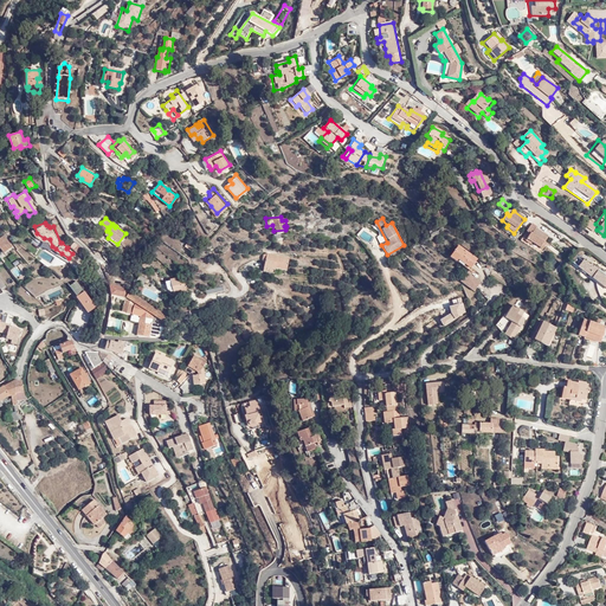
[(536,223),(529,230),(533,233),(529,239),(545,251),(552,243),(549,240),(552,237),(541,229),(542,227),(536,223)]
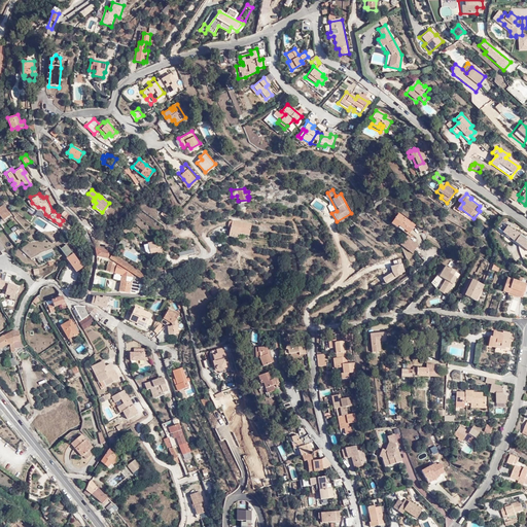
[(3,206),(0,208),(0,213),(6,220),(11,215),(3,206)]
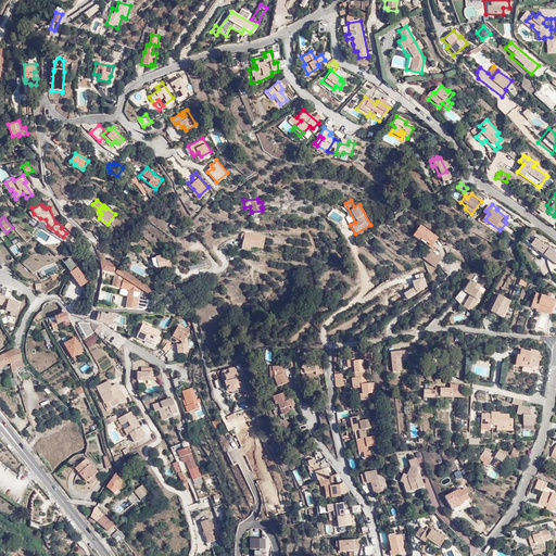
[(71,230),(76,226),(71,219),(65,225),(71,230)]
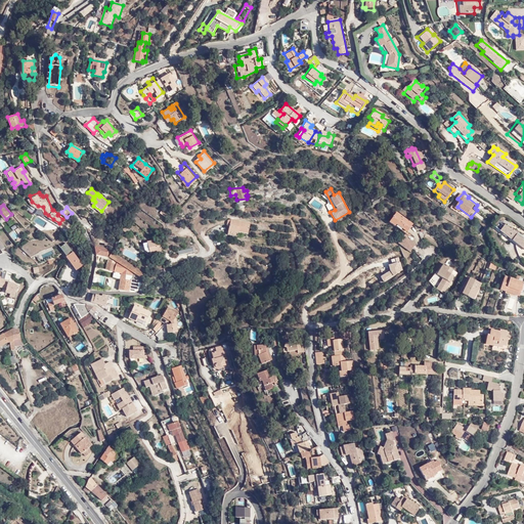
[(395,213),(387,223),(392,227),(394,225),(404,232),(410,224),(395,213)]
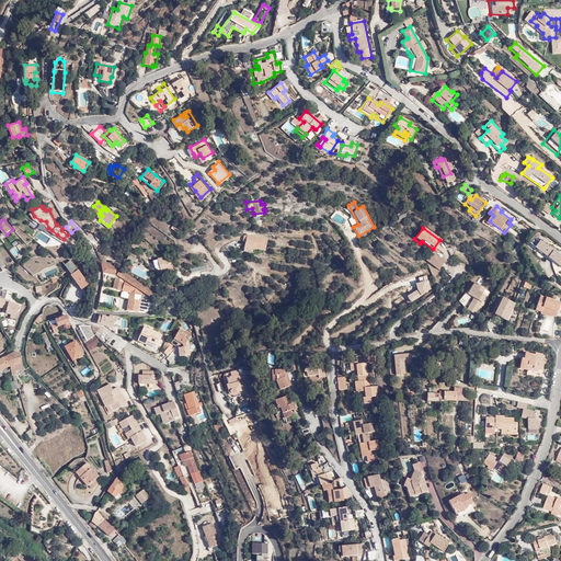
[(247,242),(245,251),(251,252),(252,247),(264,249),(266,238),(245,233),(243,242),(247,242)]
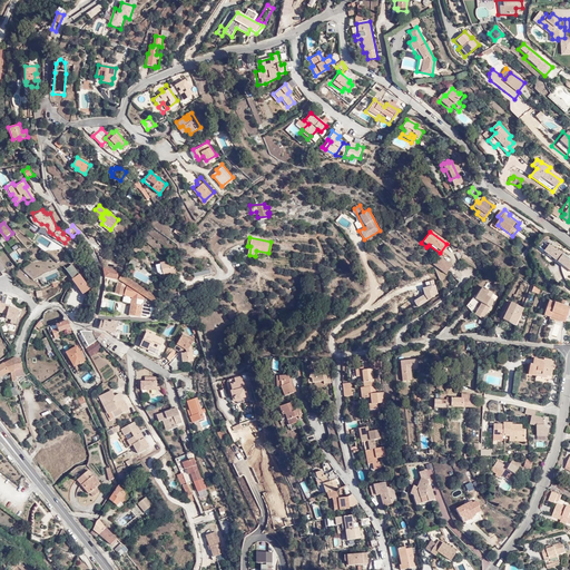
[(548,245),(541,253),(568,274),(569,272),(569,262),(568,261),(569,259),(556,249),(554,251),(548,245)]
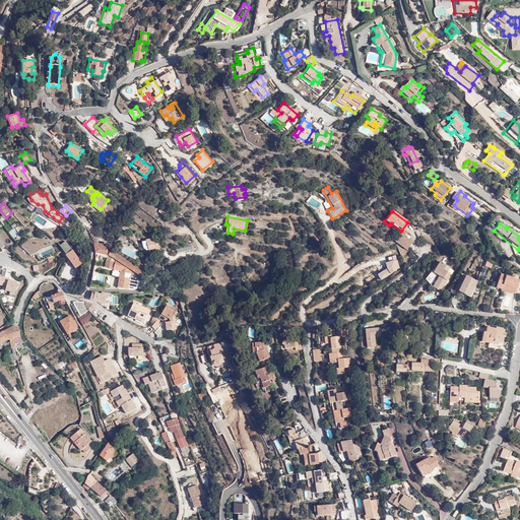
[(129,228),(126,230),(132,237),(135,234),(129,228)]
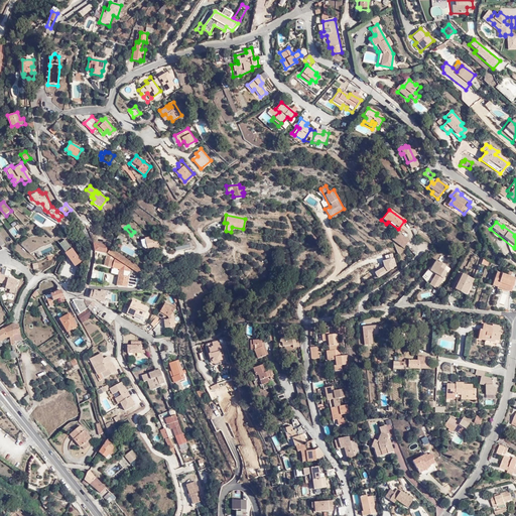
[(395,232),(390,240),(401,249),(407,241),(398,235),(395,232)]
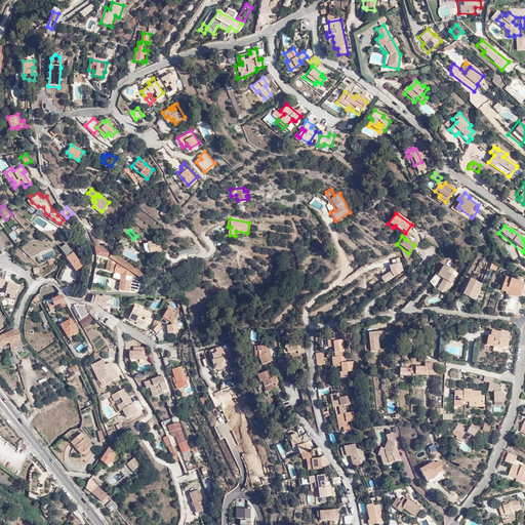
[(155,240),(147,242),(151,253),(161,251),(159,246),(157,246),(155,240)]
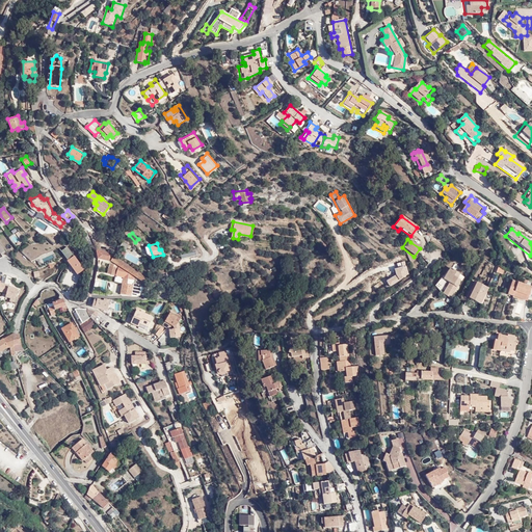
[(60,251),(67,260),(73,256),(67,247),(60,251)]
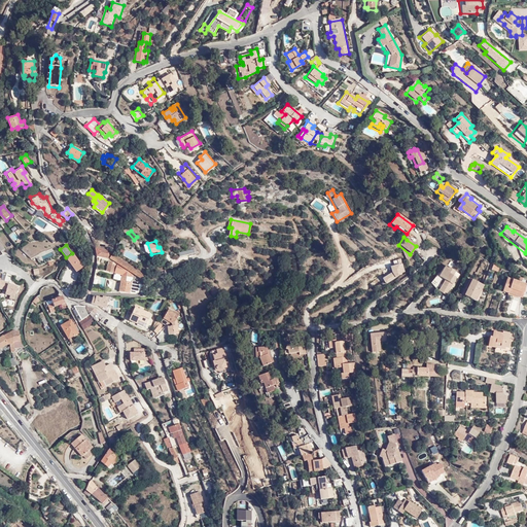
[(144,272),(112,250),(102,248),(95,246),(97,256),(110,258),(117,264),(142,276),(144,272)]
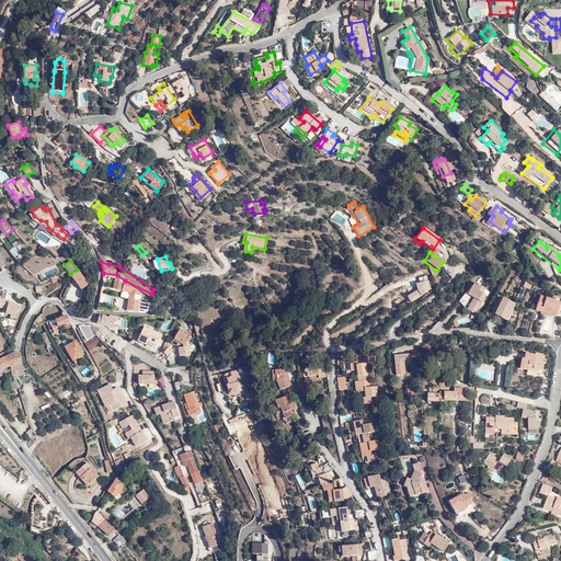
[(202,264),(185,270),(187,275),(204,270),(202,264)]
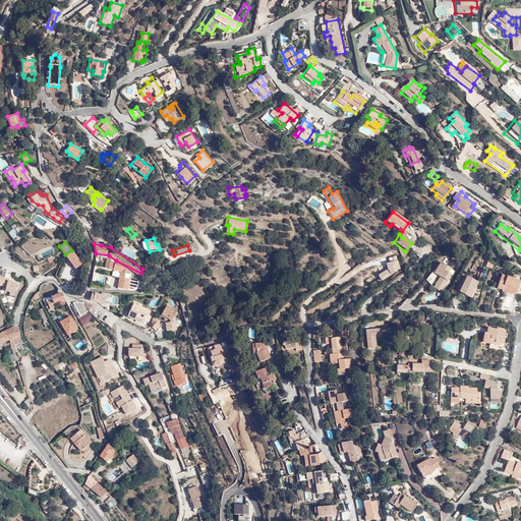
[(39,257),(54,252),(52,246),(37,251),(39,257)]
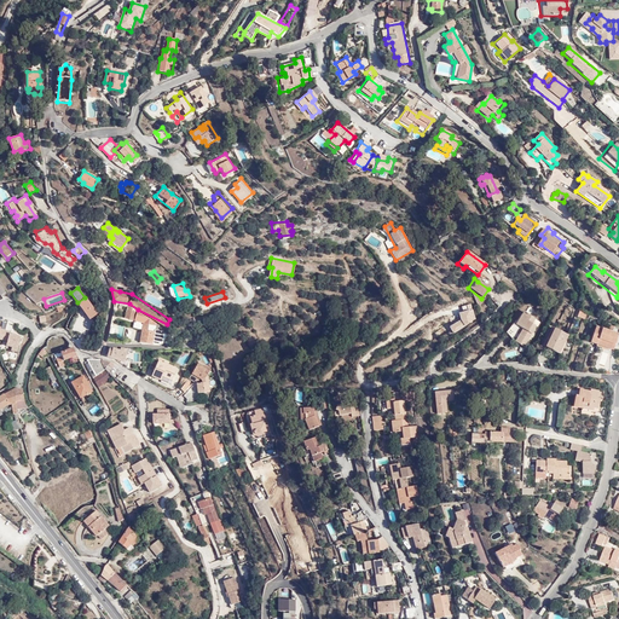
[(90,320),(98,314),(85,298),(76,304),(90,320)]
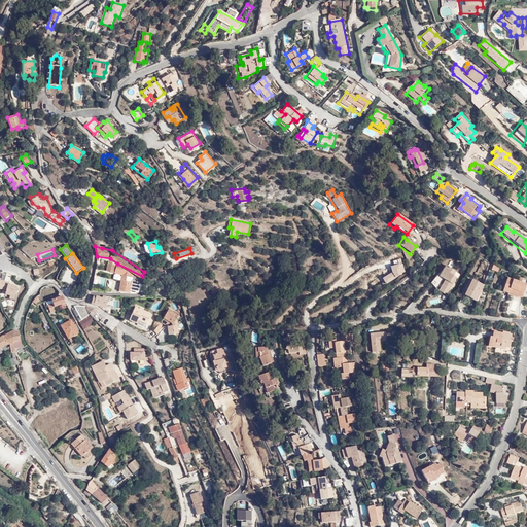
[(142,276),(117,264),(106,260),(105,271),(121,274),(119,279),(117,292),(134,293),(142,276)]
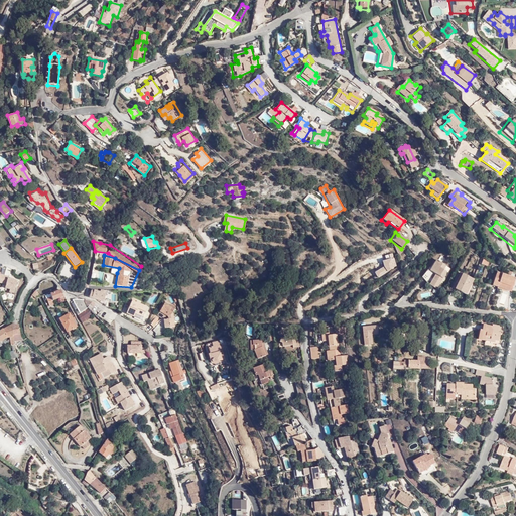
[(444,265),(433,259),(430,265),(428,264),(420,277),(425,280),(426,278),(430,280),(427,284),(434,288),(445,271),(442,269),(444,265)]
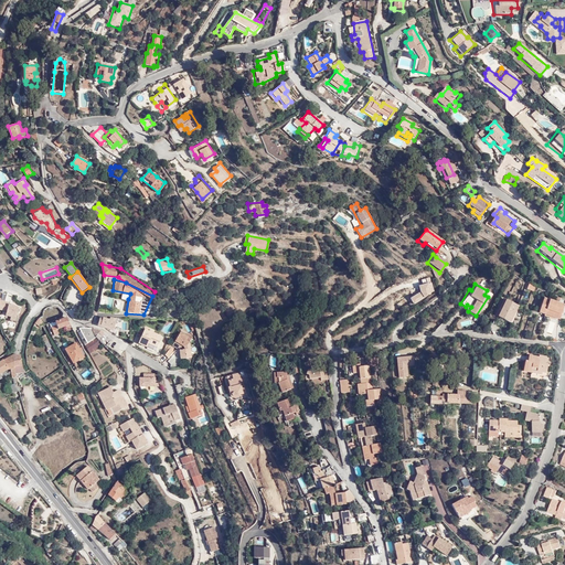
[(523,290),(531,292),(533,286),(525,284),(523,290)]
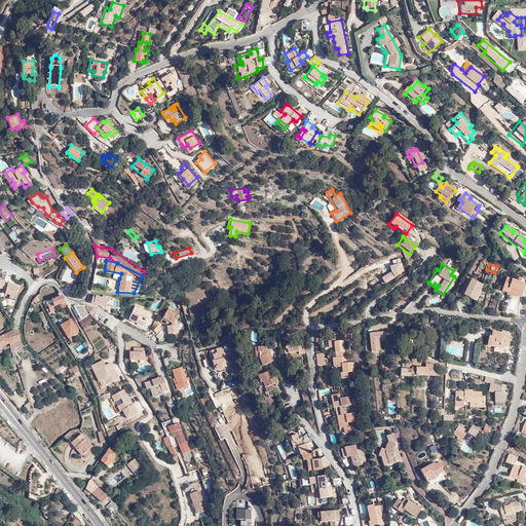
[(63,268),(60,279),(74,285),(78,269),(67,266),(66,269),(63,268)]
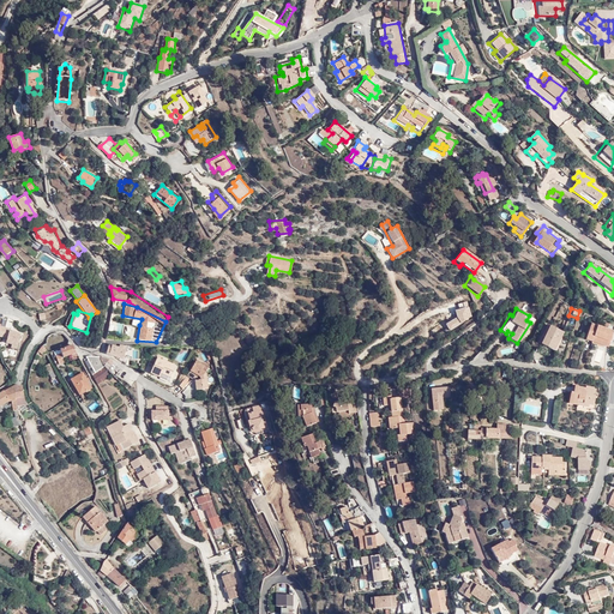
[(0,338),(7,341),(6,347),(17,349),(20,333),(8,331),(10,329),(1,327),(2,325),(0,324),(0,338)]
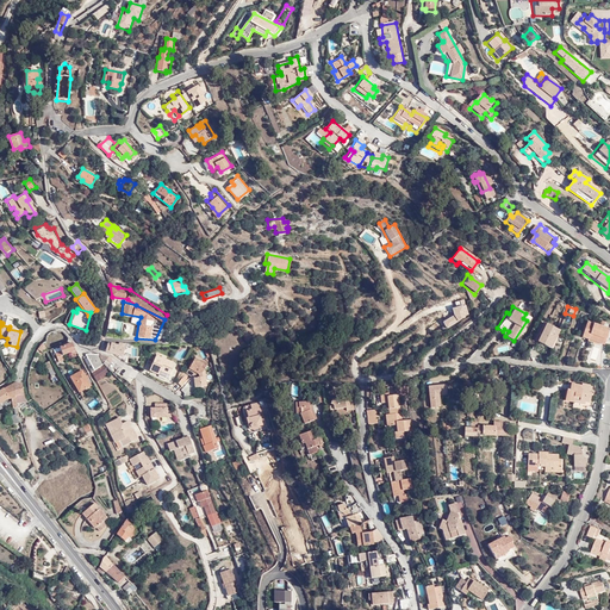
[(609,328),(585,322),(580,337),(604,344),(609,328)]
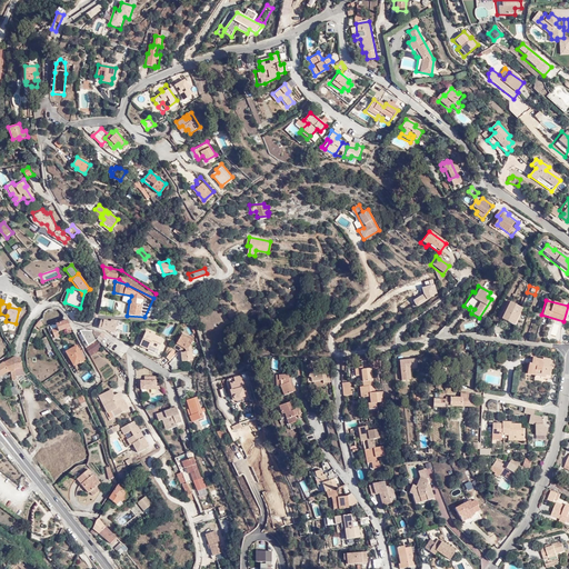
[(521,308),(508,302),(500,320),(512,326),(521,308)]
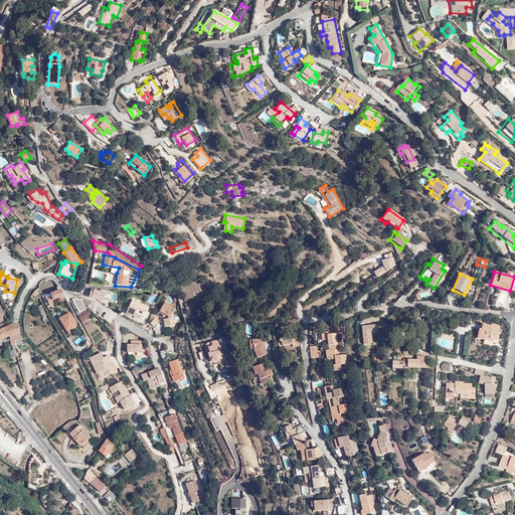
[(53,300),(63,295),(59,287),(53,289),(54,292),(49,294),(50,297),(52,301),(53,300)]
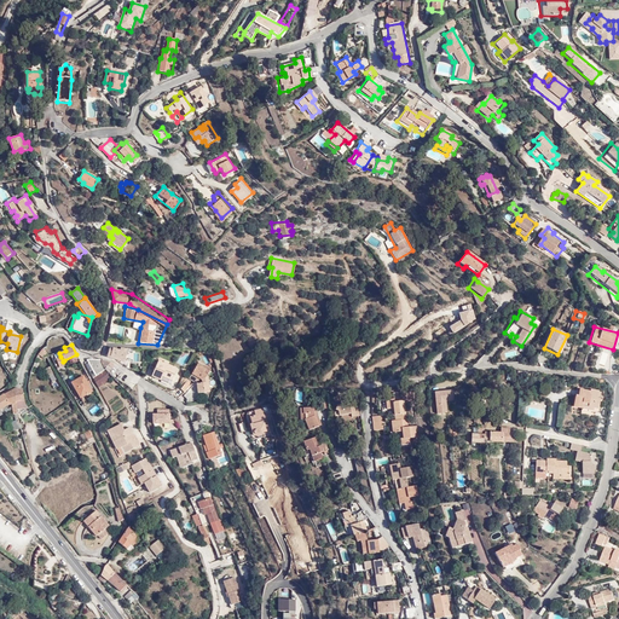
[(123,350),(110,346),(108,357),(120,360),(123,350)]
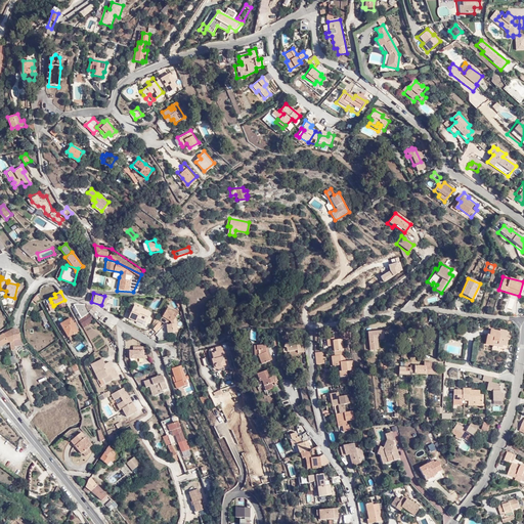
[(41,301),(42,299),(36,295),(33,300),(40,303),(41,301)]
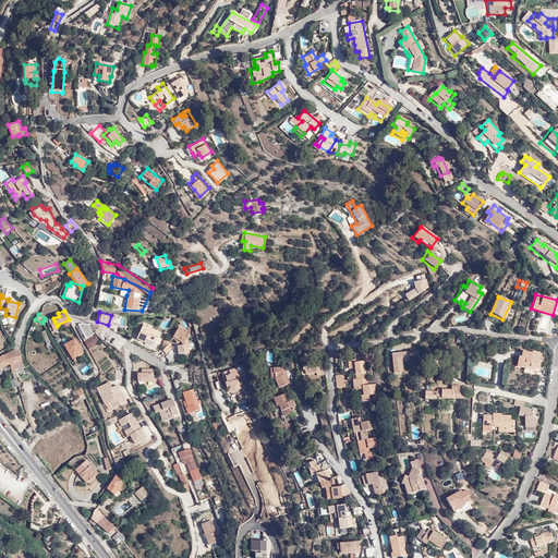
[(53,331),(60,328),(58,325),(57,326),(55,322),(50,323),(53,331)]
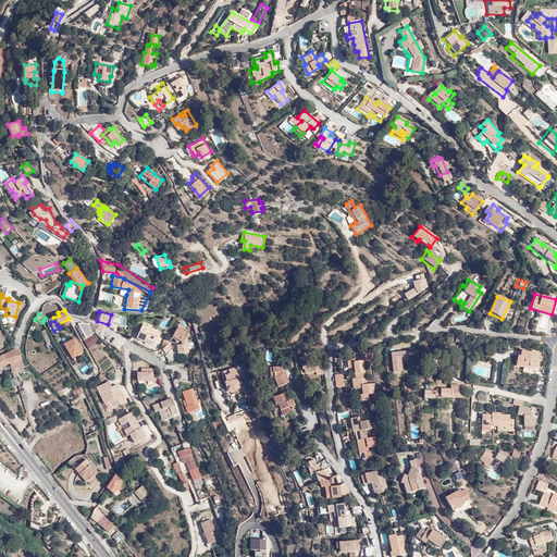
[(100,325),(91,323),(91,324),(88,322),(81,322),(76,325),(84,339),(91,333),(94,332),(97,329),(100,325)]
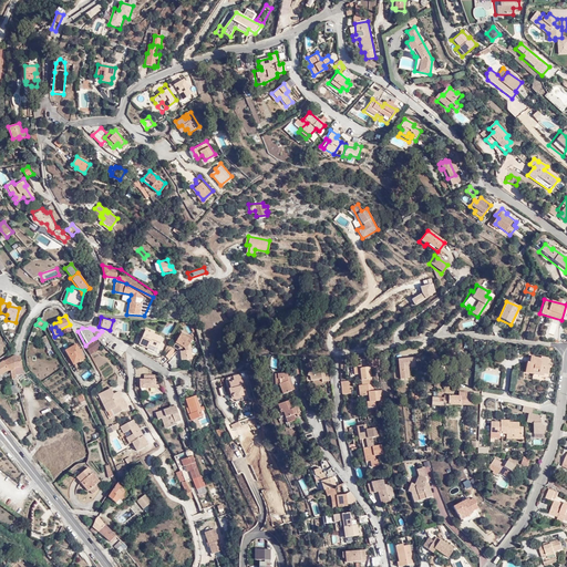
[(144,344),(152,349),(157,338),(142,330),(135,344),(143,348),(144,344)]
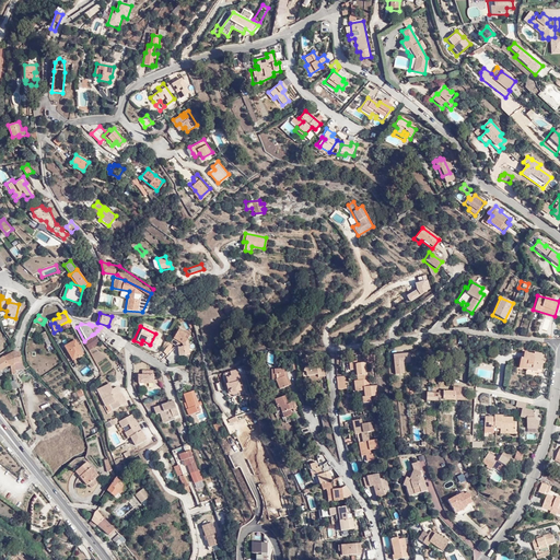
[(188,339),(190,336),(186,333),(178,328),(173,339),(181,343),(182,347),(177,347),(178,356),(189,354),(188,339)]
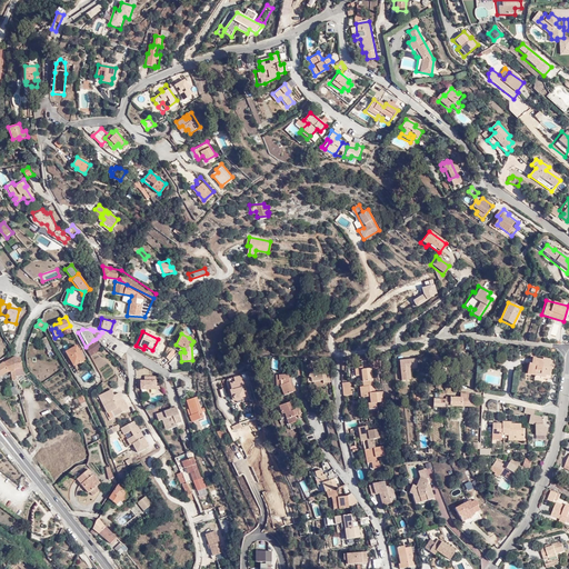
[(93,340),(86,347),(89,355),(99,347),(93,340)]
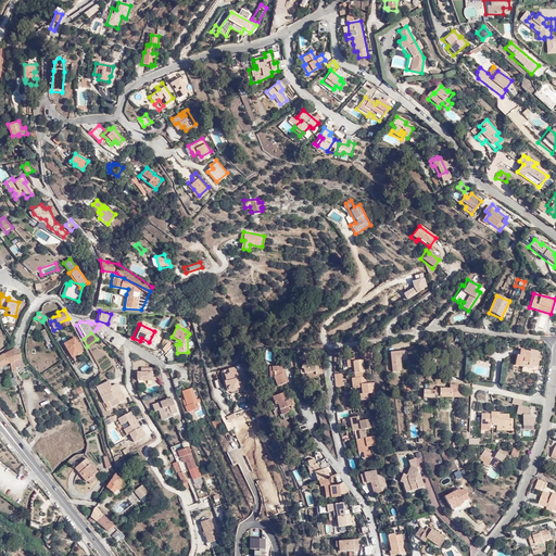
[(75,338),(64,343),(67,351),(70,350),(72,356),(81,352),(75,338)]
